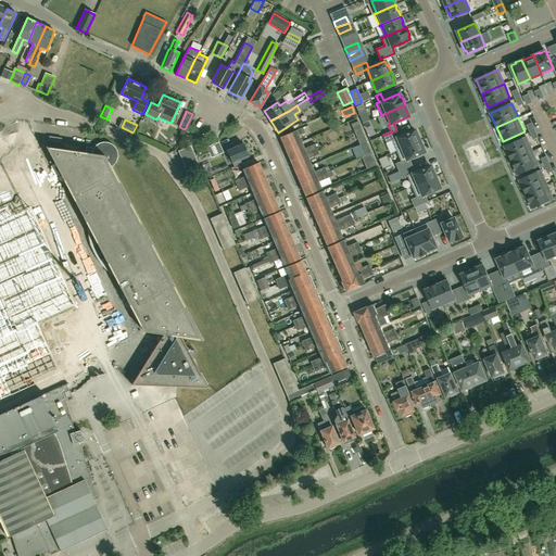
[(351,124),(354,133),(362,129),(357,121),(351,124)]
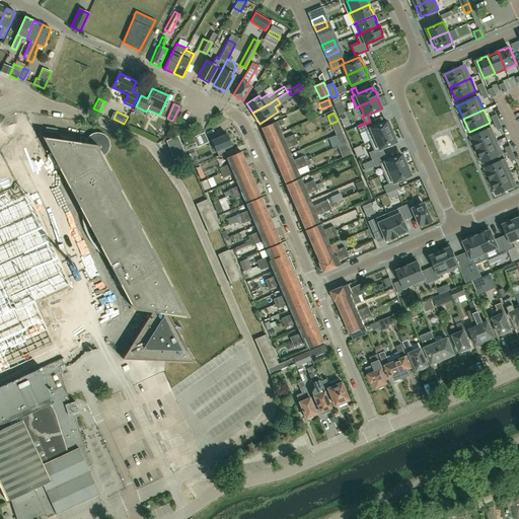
[(267,139),(281,132),(279,126),(284,124),(282,119),(262,128),(267,139)]
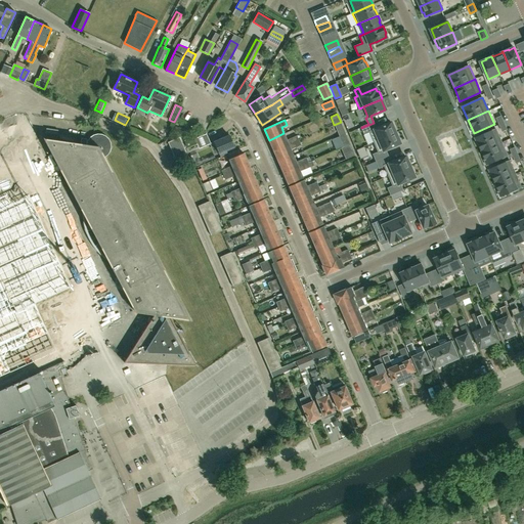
[(341,122),(334,125),(339,136),(345,133),(341,122)]
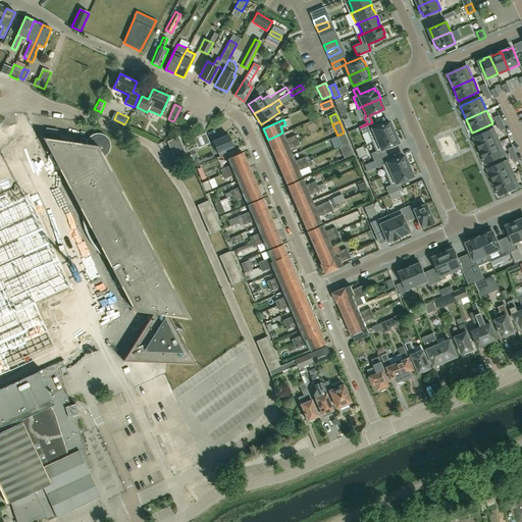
[(368,132),(372,142),(395,133),(395,129),(393,131),(389,121),(374,127),(372,122),(360,127),(363,134),(368,132)]
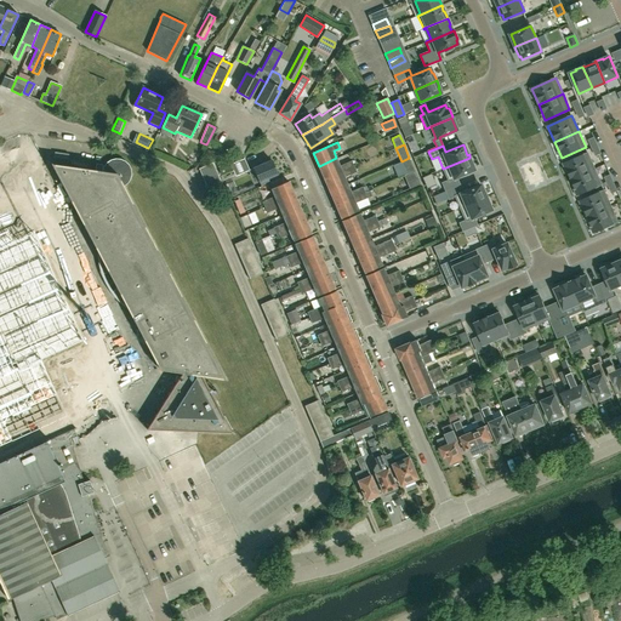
[(570,180),(594,169),(588,153),(564,164),(570,180)]
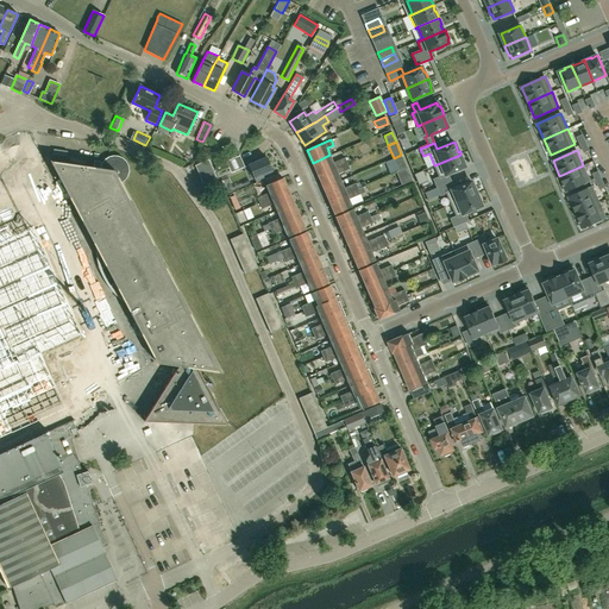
[(345,157),(333,163),(330,155),(313,163),(318,176),(347,163),(345,157)]
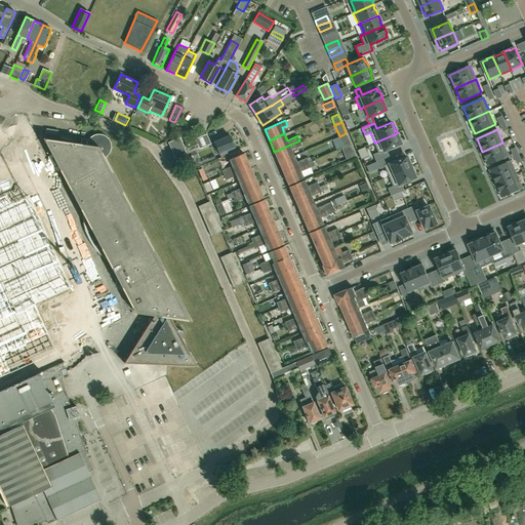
[(346,133),(339,136),(344,147),(340,148),(341,149),(351,145),(346,133)]
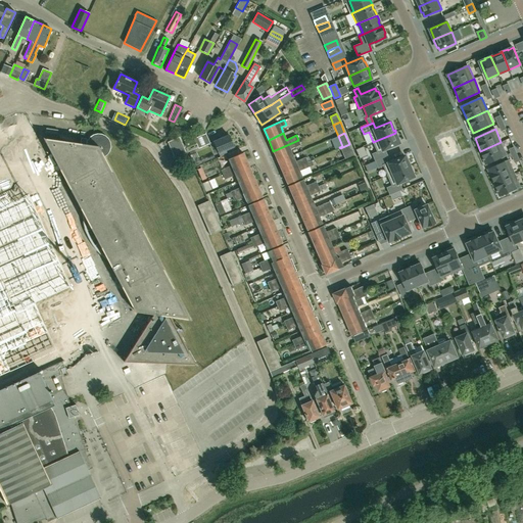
[(375,161),(387,156),(384,149),(399,143),(397,139),(398,138),(395,133),(373,142),(377,152),(372,154),(375,161)]
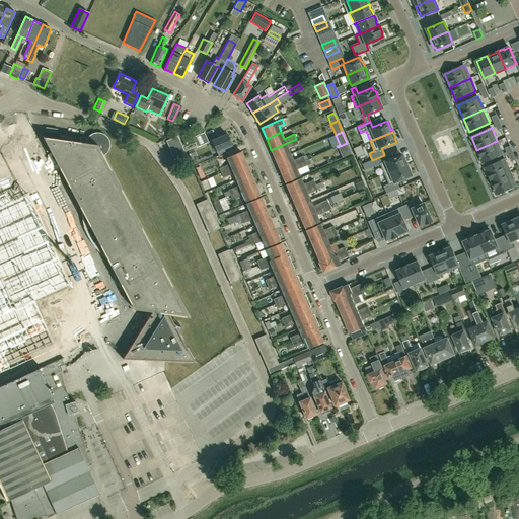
[(193,138),(197,147),(208,142),(204,133),(193,138)]
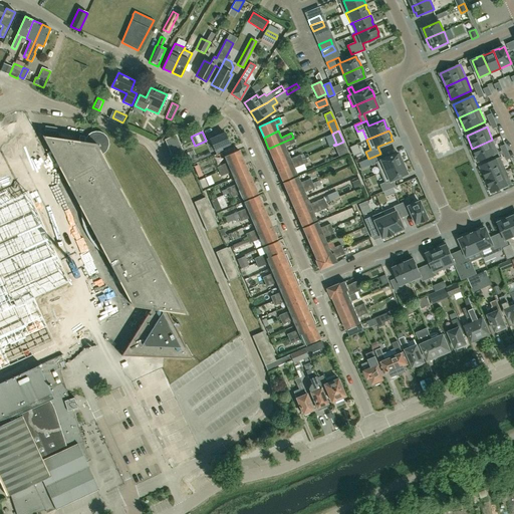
[(214,151),(229,145),(224,133),(209,139),(214,151)]
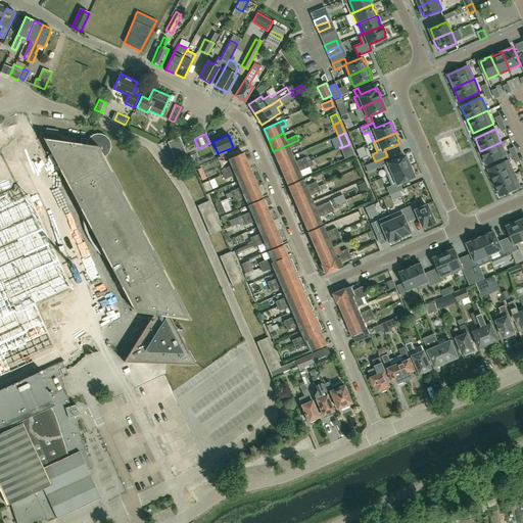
[(187,157),(184,148),(179,137),(168,142),(177,162),(187,157)]
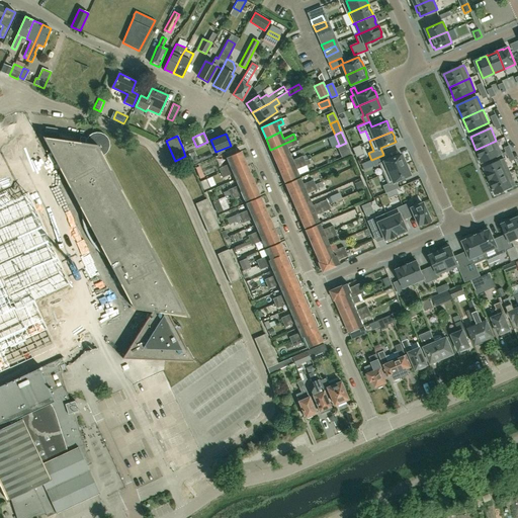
[(275,160),(290,154),(287,148),(297,144),(295,139),(270,150),(275,160)]
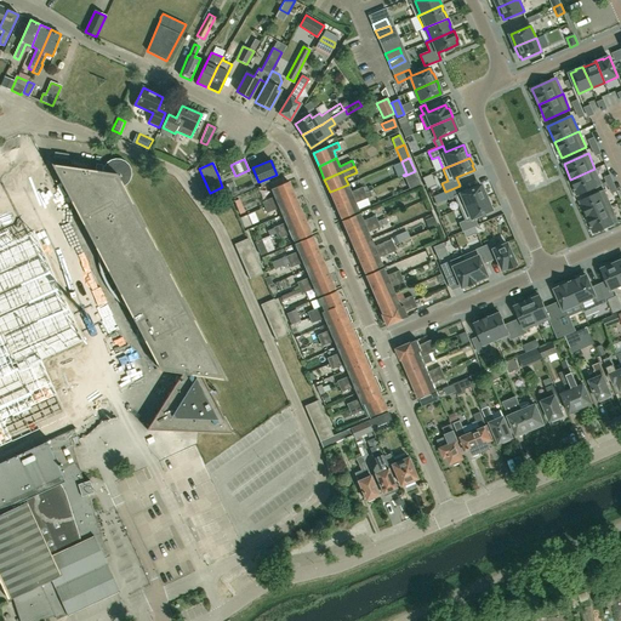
[(594,169),(570,180),(577,195),(602,184),(594,169)]
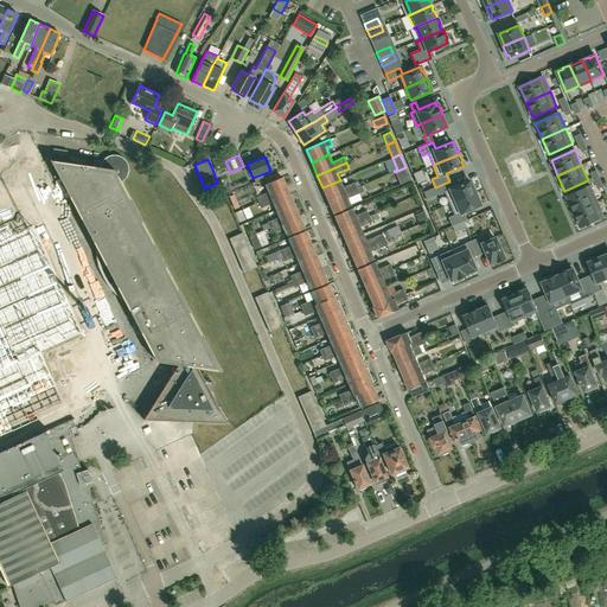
[(395,172),(400,185),(410,180),(406,167),(395,172)]
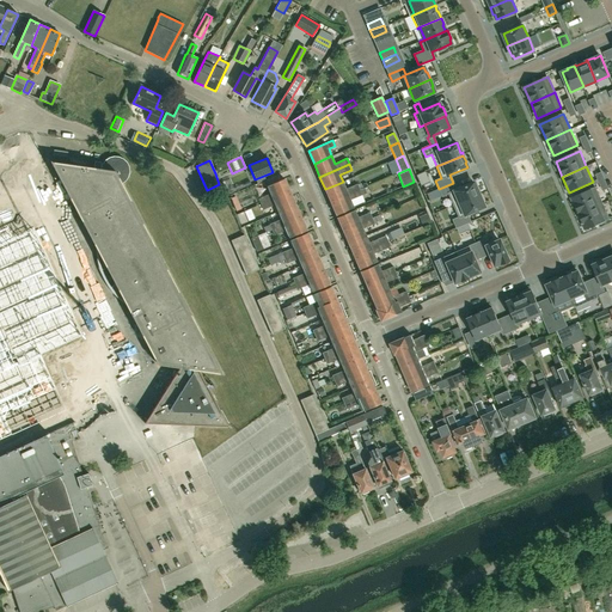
[(261,204),(289,191),(285,178),(267,187),(270,194),(258,199),(261,204)]
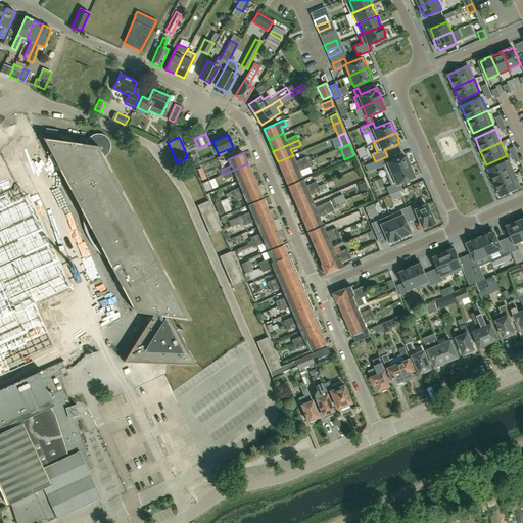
[(283,173),(307,161),(305,156),(295,160),(293,155),(278,161),(283,173)]
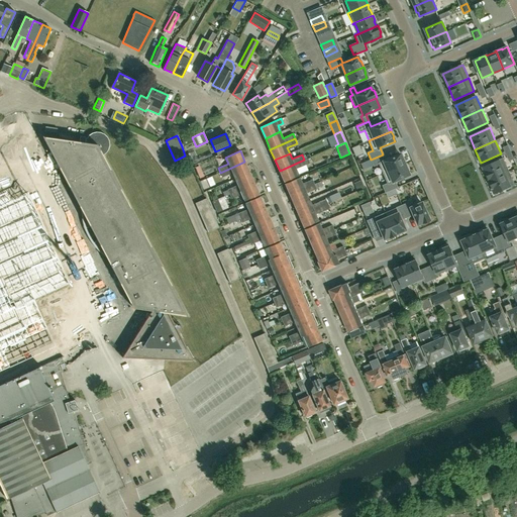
[(379,164),(383,174),(405,165),(400,153),(385,160),(383,154),(371,160),(374,166),(379,164)]
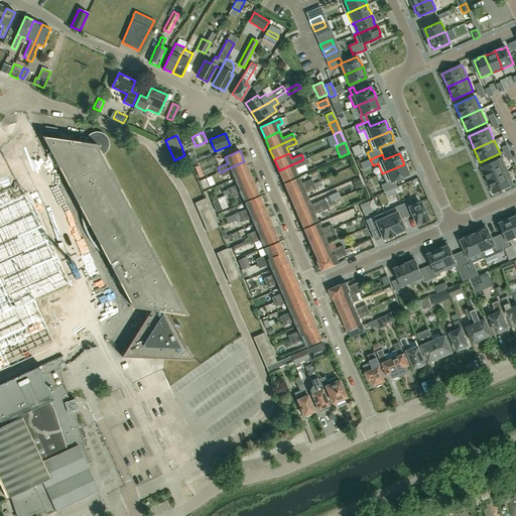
[(283,181),(298,174),(295,168),(309,162),(307,158),(303,159),(279,170),(283,181)]
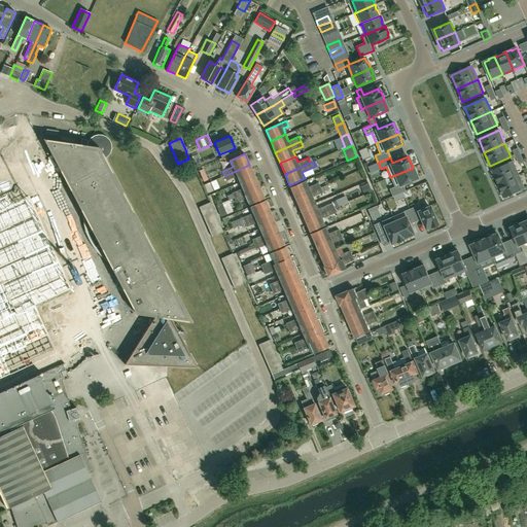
[(492,171),(498,184),(519,175),(513,162),(492,171)]
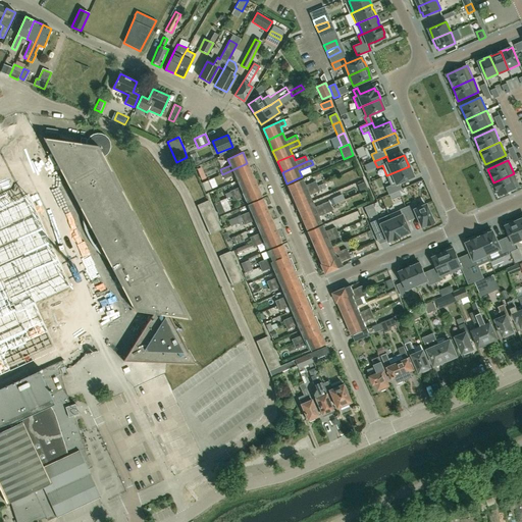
[(247,163),(222,174),(224,179),(235,175),(237,181),(252,174),(247,163)]
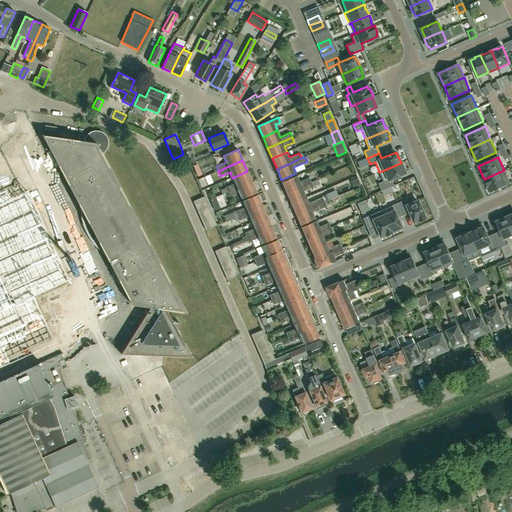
[(344,160),(335,163),(336,169),(346,166),(344,160)]
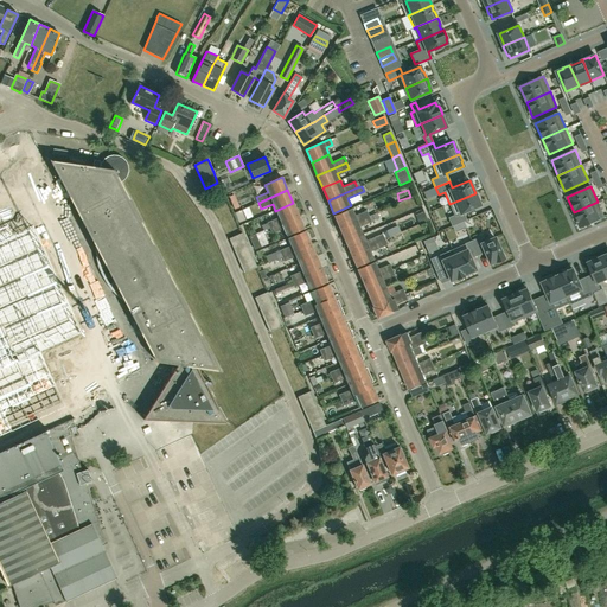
[(475,193),(449,204),(455,216),(449,218),(452,225),(466,219),(462,212),(480,205),(478,200),(479,199),(477,193),(475,193)]
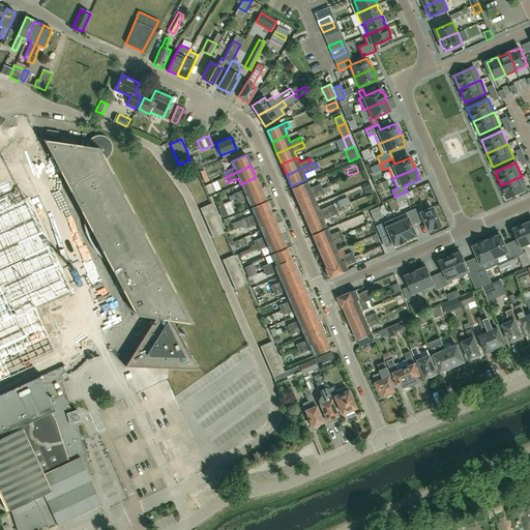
[(202,172),(206,183),(211,181),(207,170),(202,172)]
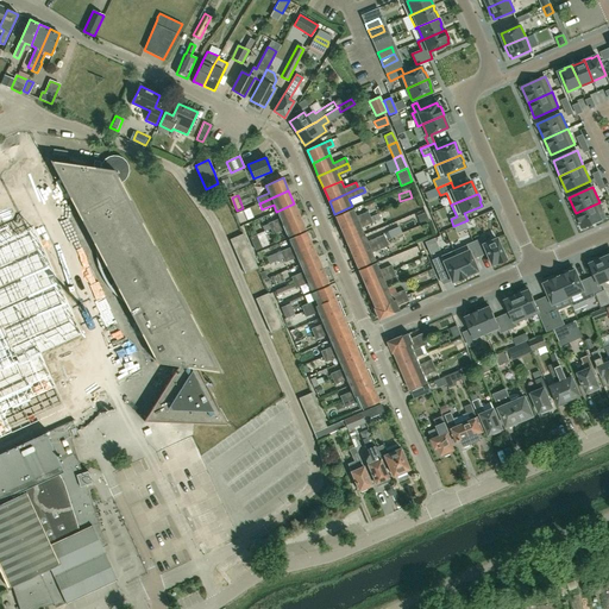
[(607,218),(600,202),(576,213),(582,228),(607,218)]
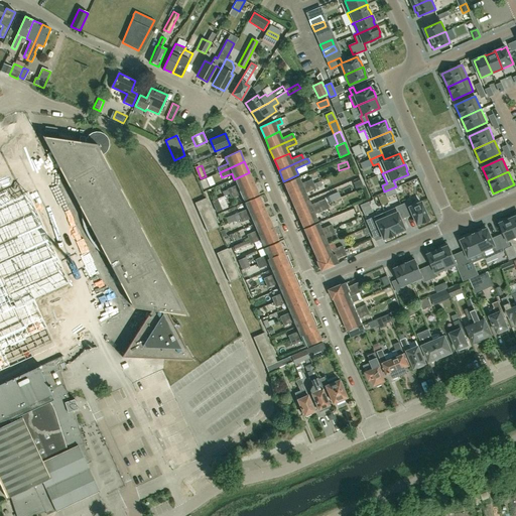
[(249,172),(234,179),(237,185),(227,189),(229,195),(254,183),(249,172)]
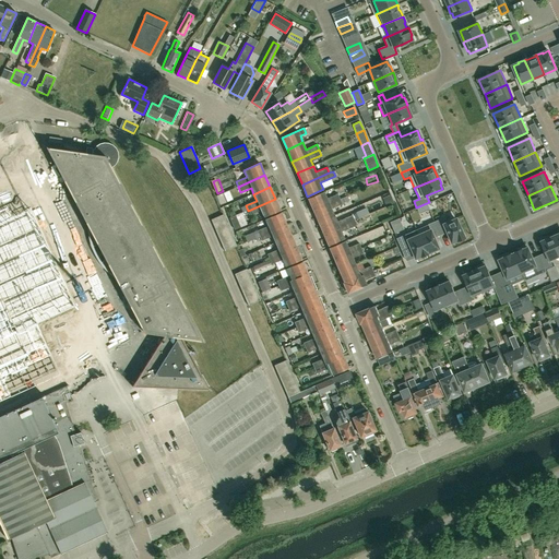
[(222,204),(235,201),(233,191),(219,195),(222,204)]
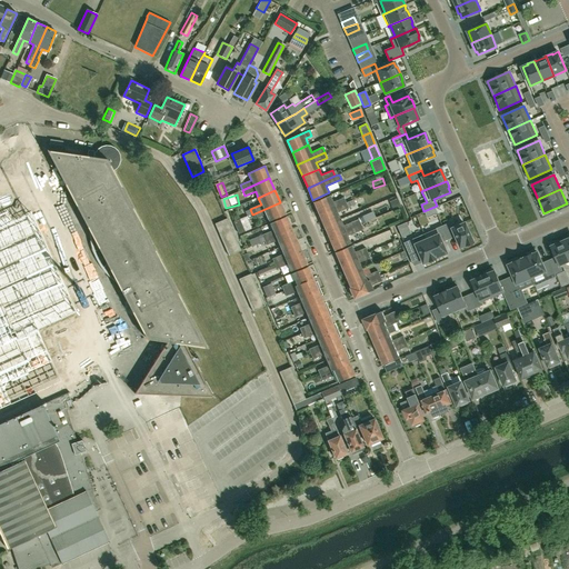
[(319,215),(346,202),(343,197),(333,201),(330,195),(313,202),(319,215)]
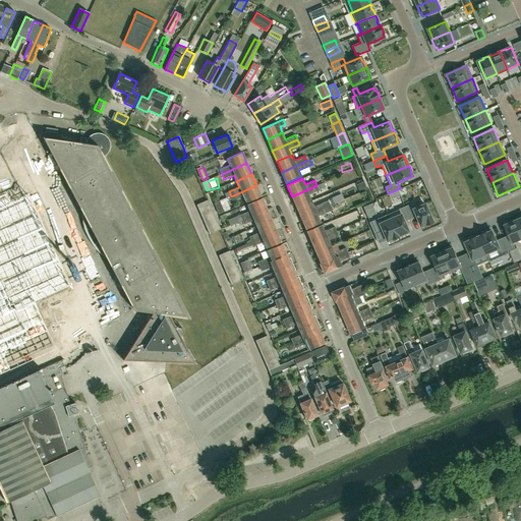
[(367,189),(364,182),(358,184),(361,191),(367,189)]
